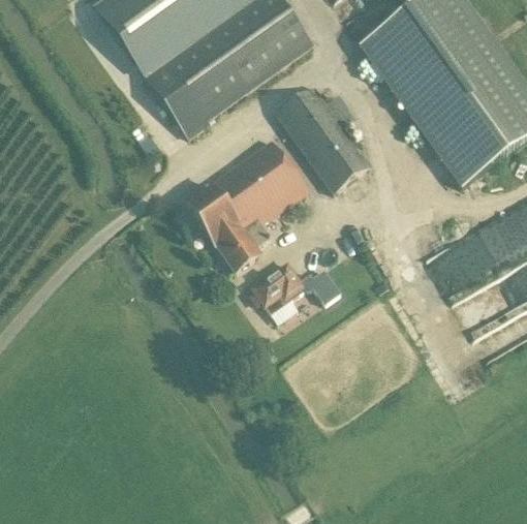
[(251,0),(146,75),(190,139),(210,124),(208,120),(313,45),(281,0),(251,0)]
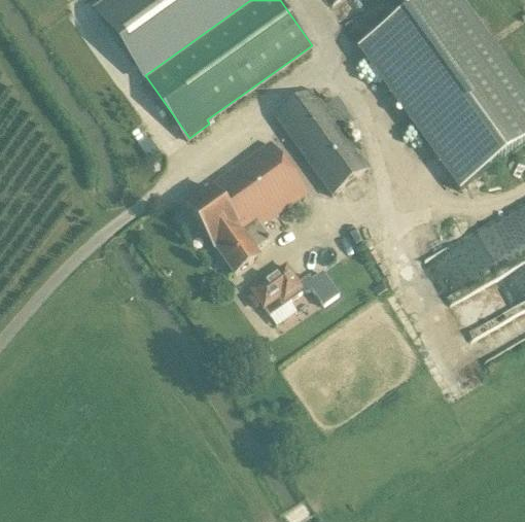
[(412,119),(461,187),(524,140),(524,91),(459,0),(423,0),(362,44),(415,117),(412,119)]
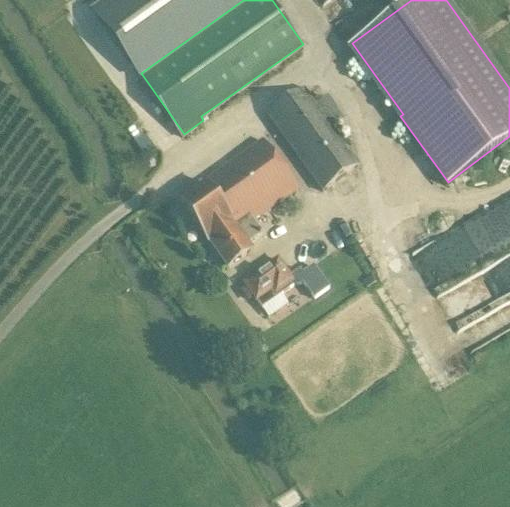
[(324,187),(359,161),(332,124),(344,115),(329,94),(317,103),(305,87),(270,112),(324,187)]
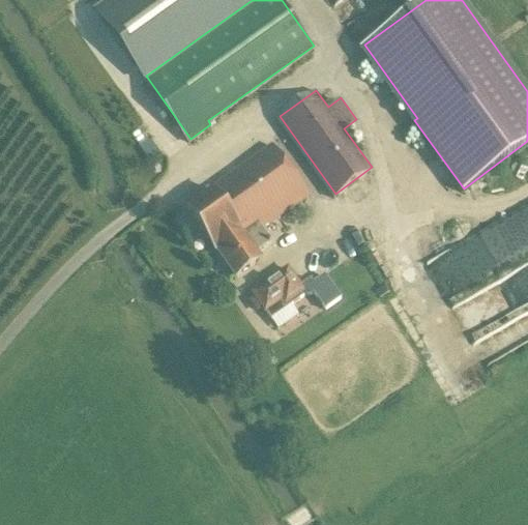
[(309,193),(272,142),(211,185),(209,184),(186,201),(236,271),(261,255),(257,249),(272,238),(263,225),(309,193)]
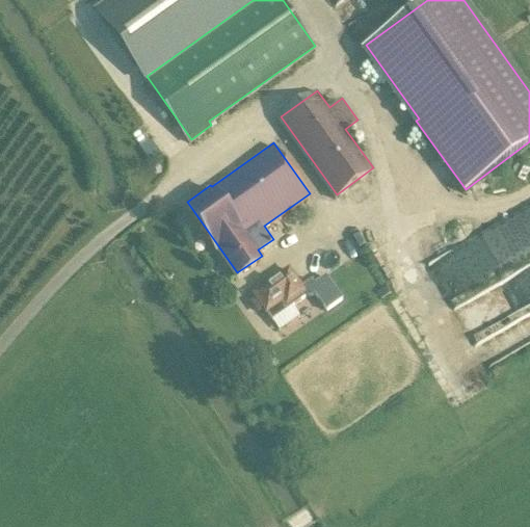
[(305,288),(289,265),(255,289),(272,315),(292,302),(289,298),(305,288)]
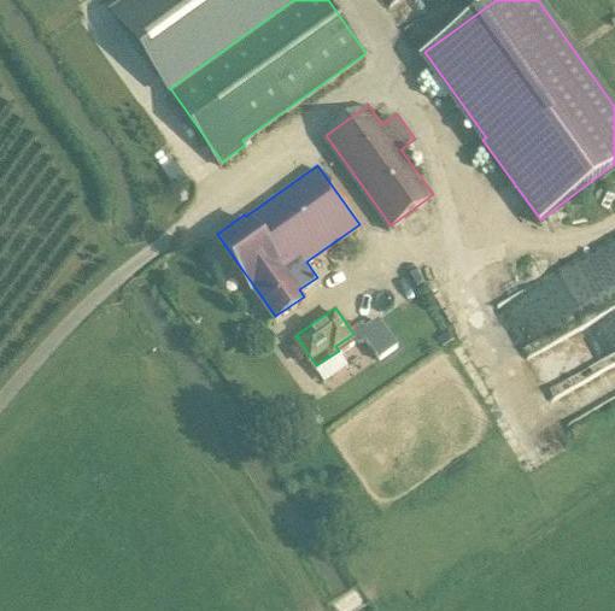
[(380,354),(396,344),(378,316),(362,328),(380,354)]
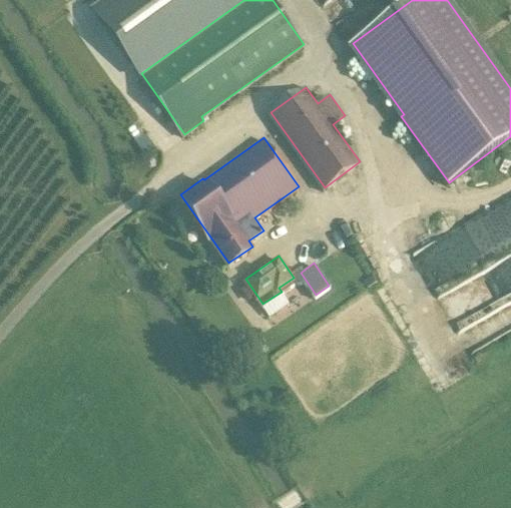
[(375,273),(365,278),(369,285),(379,279),(375,273)]
